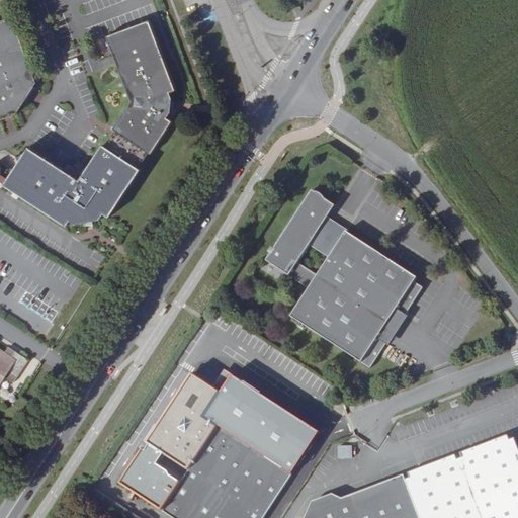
[(12,17),(0,21),(0,120),(15,115),(36,84),(12,17)]
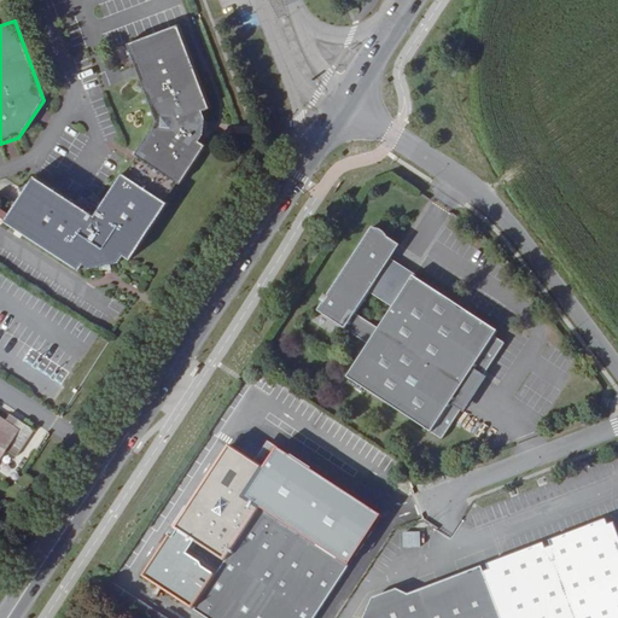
[(158,122),(138,155),(139,157),(180,182),(182,184),(207,147),(200,143),(205,136),(208,118),(204,111),(211,109),(202,83),(180,25),(129,44),(158,122)]
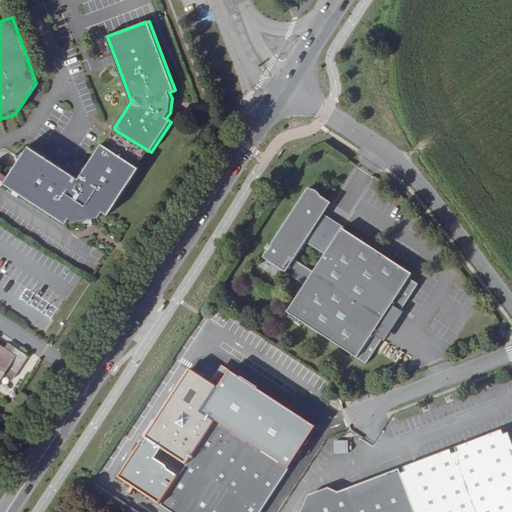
[(149,151),(115,130),(105,145),(103,143),(80,178),(31,145),(6,182),(67,223),(71,218),(77,222),(101,217),(105,212),(110,215),(140,169),(138,167),(149,151)]
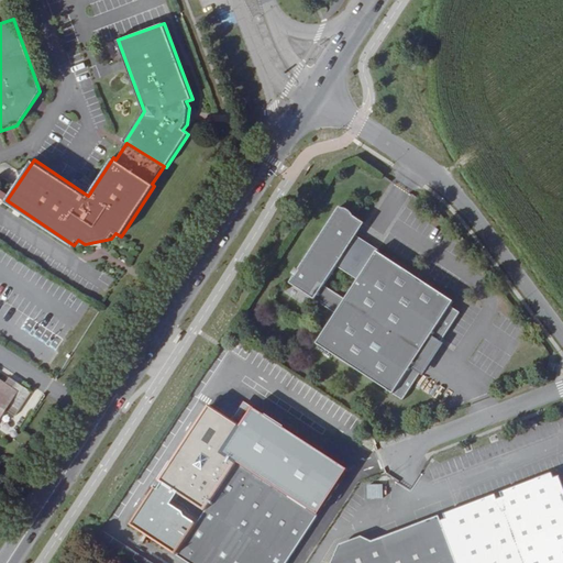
[(440,344),(460,313),(451,307),(454,302),(376,253),(374,257),(353,244),(365,224),(354,218),(354,217),(353,216),(352,214),(351,212),(348,211),(346,210),(344,210),(343,210),(342,210),(340,209),(298,272),(299,272),(296,278),(295,277),(289,285),(335,315),(316,344),(403,401),(421,373),(411,366),(430,339),(440,344)]
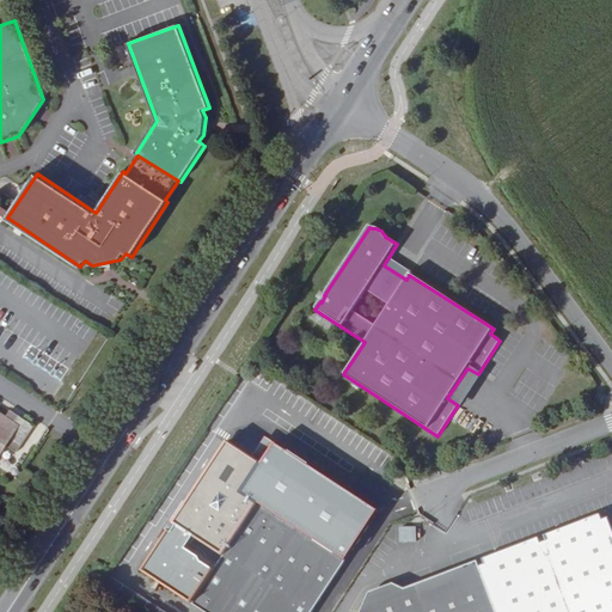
[(0,452),(23,420),(10,410),(5,417),(0,412),(0,452)]
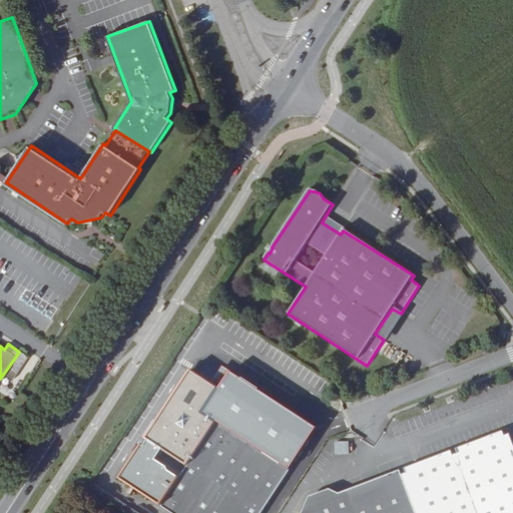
[(19,352),(0,379),(0,382),(6,374),(14,379),(28,358),(19,352)]
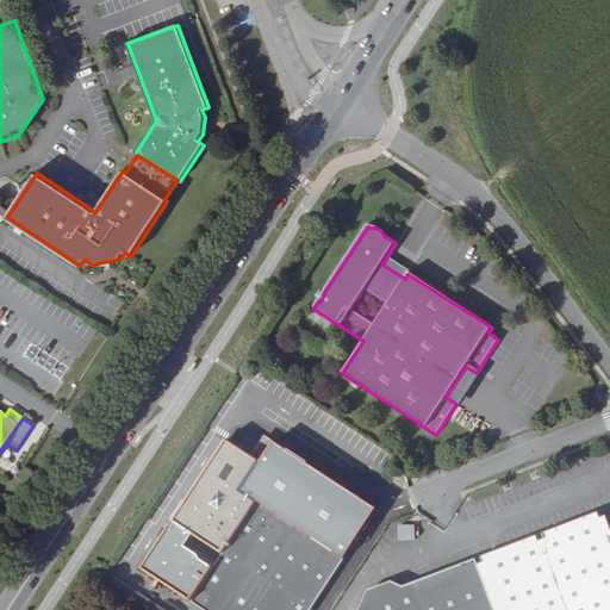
[(240,491),(260,461),(226,439),(173,521),(176,523),(173,529),(169,527),(142,570),(191,601),(205,609),(310,609),(343,559),(240,491)]
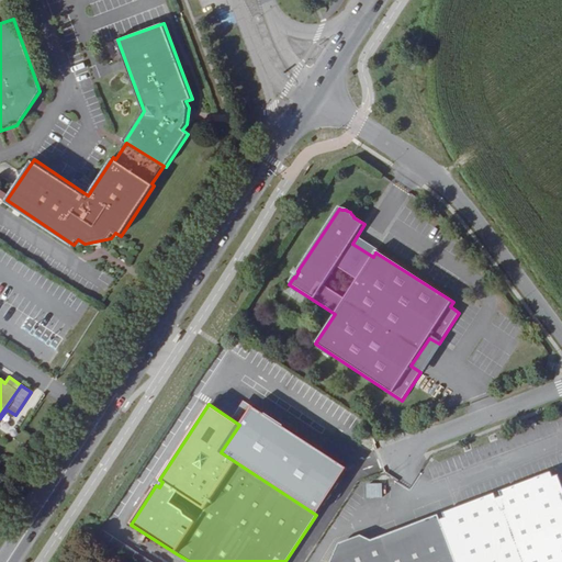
[(437,513),(422,518),(370,538),(366,552),(352,548),(347,560),(334,557),(329,561),(561,561),(561,489),(557,474),(552,476),(550,471),(498,490),(501,495),(495,497),(494,492),(442,510),(445,516),(439,518),(437,513)]
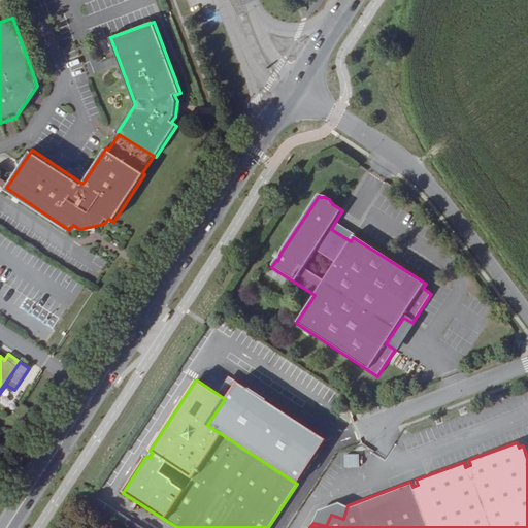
[(343,519),(348,505),(336,503),(320,514),(314,523),(326,526),(331,515),(343,519)]
